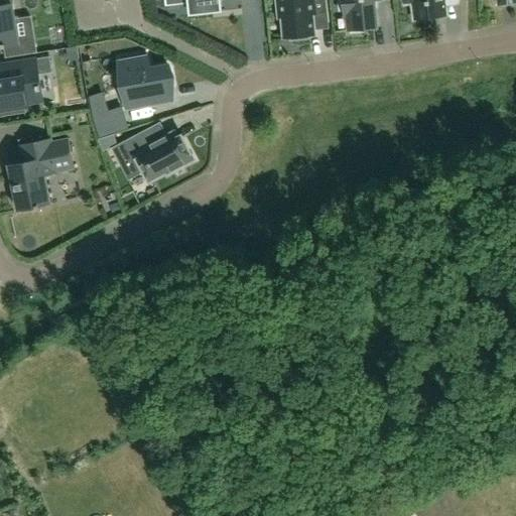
[(0,0),(0,46),(19,43),(11,0),(0,0)]
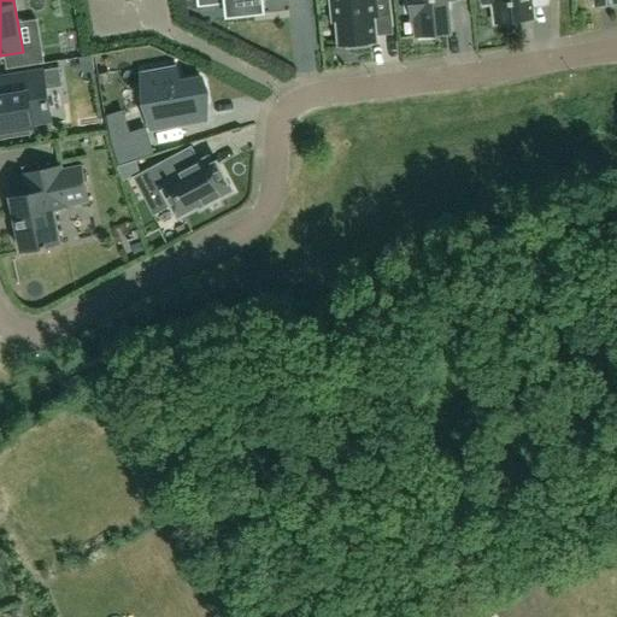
[(265,12),(264,0),(197,0),(199,7),(225,5),(227,16),(254,13),(265,12)]
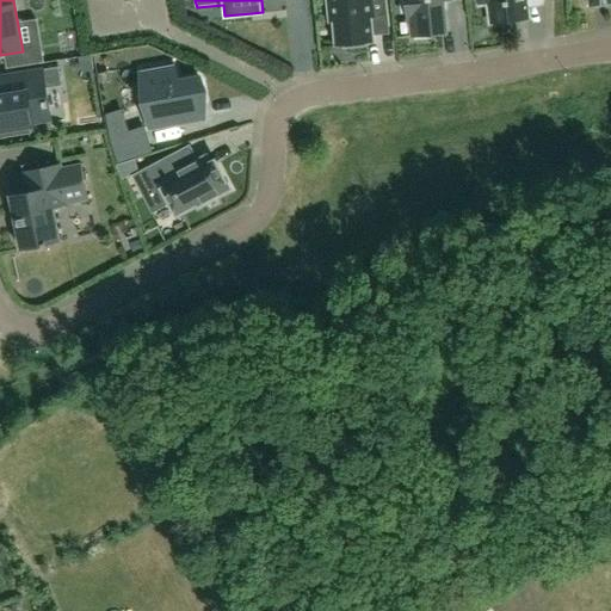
[(328,0),(331,22),(335,20),(337,44),(343,44),(343,49),(366,47),(366,42),(372,41),(370,17),(378,17),(387,16),(386,0),(328,0)]
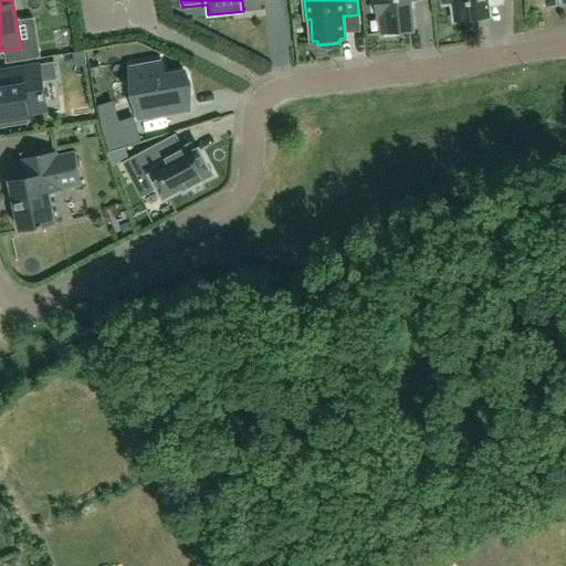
[(370,0),(371,12),(377,12),(378,19),(381,19),(383,33),(384,33),(385,37),(400,35),(399,31),(413,30),(410,0),(413,0),(370,0)]
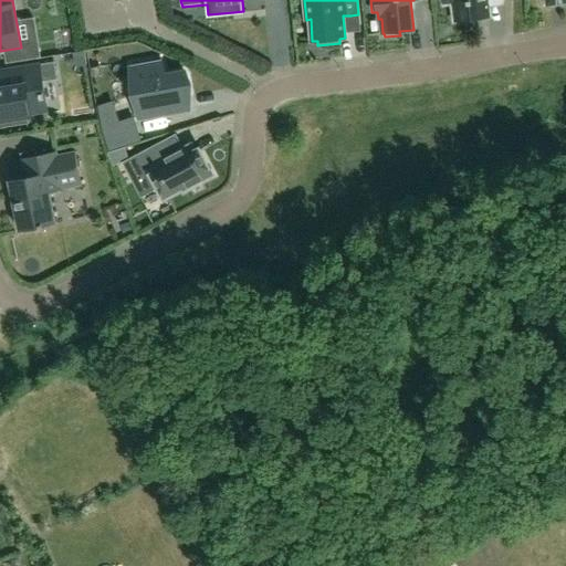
[(443,0),(444,4),(452,4),(454,21),(491,17),(488,0),(443,0)]
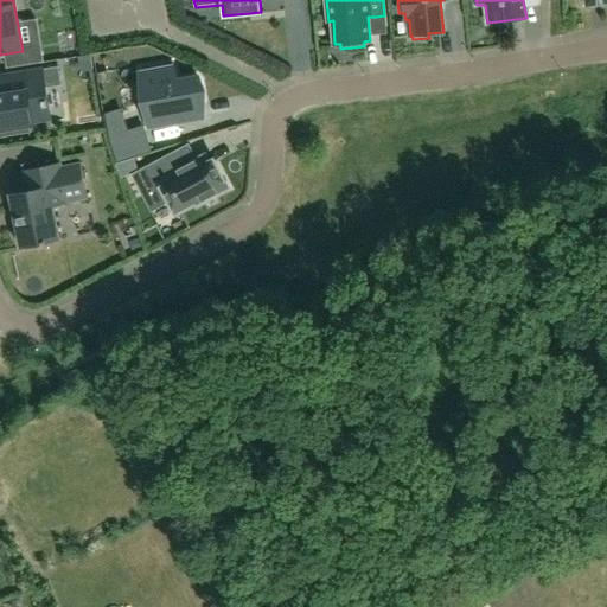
[(151,131),(167,128),(200,122),(197,106),(203,104),(198,77),(176,82),(173,64),(140,70),(151,128),(151,131)]
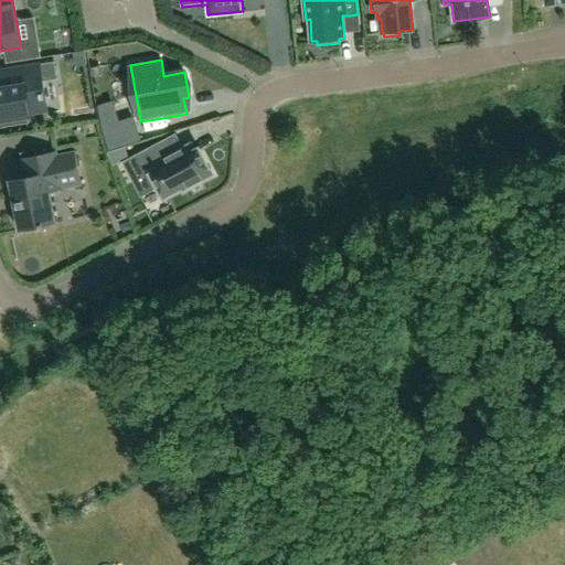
[(3,80),(4,87),(0,87),(0,123),(0,127),(27,123),(25,117),(31,116),(31,114),(46,112),(42,82),(39,65),(7,70),(3,71),(2,71),(2,72),(3,80)]
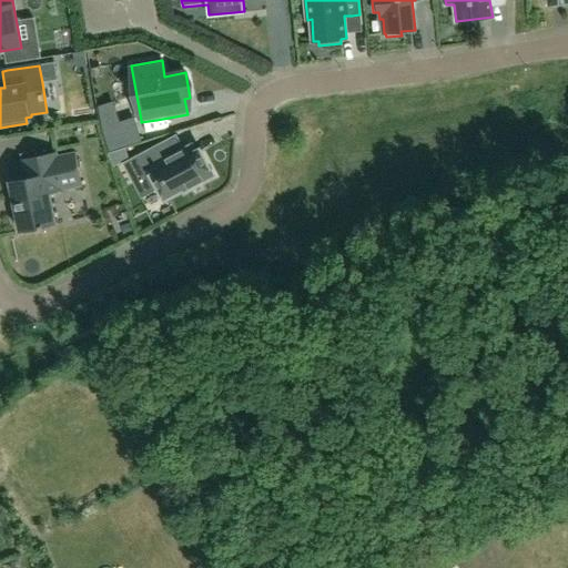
[(110,151),(141,141),(134,120),(120,125),(103,130),(110,151)]
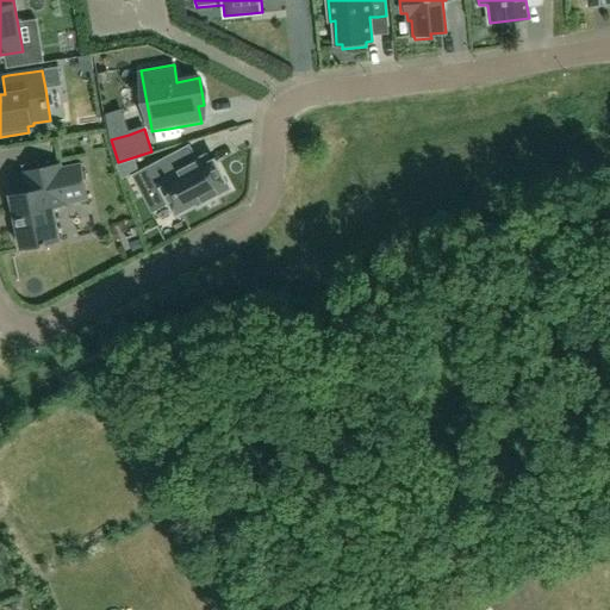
[(190,147),(134,176),(144,197),(163,187),(178,215),(197,204),(198,206),(229,190),(219,170),(215,173),(206,157),(197,162),(193,154),(190,147)]
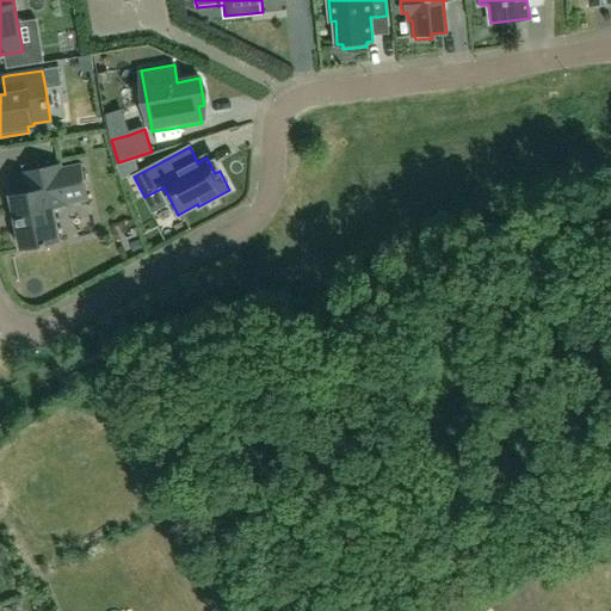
[(69,205),(68,204),(88,199),(85,183),(81,165),(55,170),(54,165),(23,172),(26,191),(10,195),(22,250),(61,241),(54,208),(69,205)]
